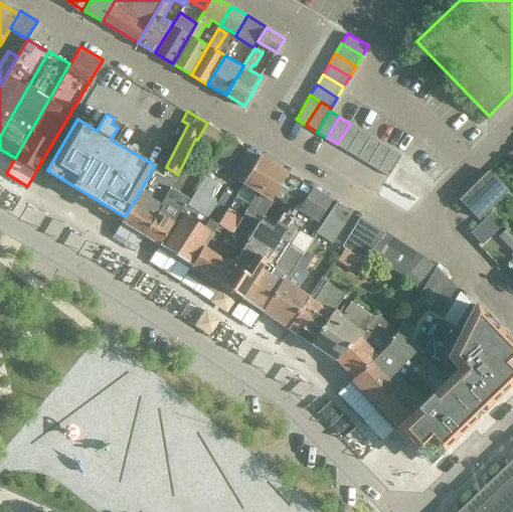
[(207,123),(197,140),(216,152),(226,134),(207,123)]
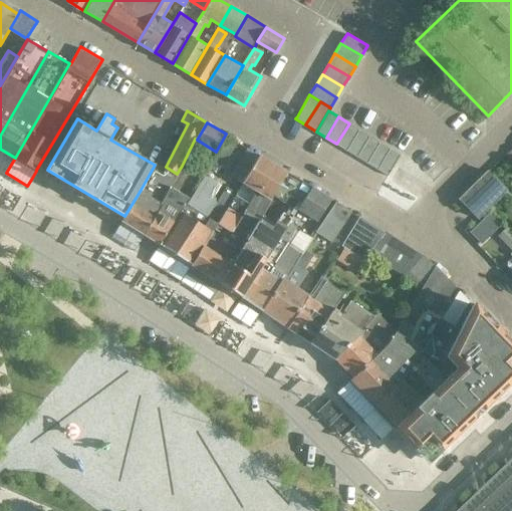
[(349,123),(336,144),(347,150),(359,130),(349,123)]
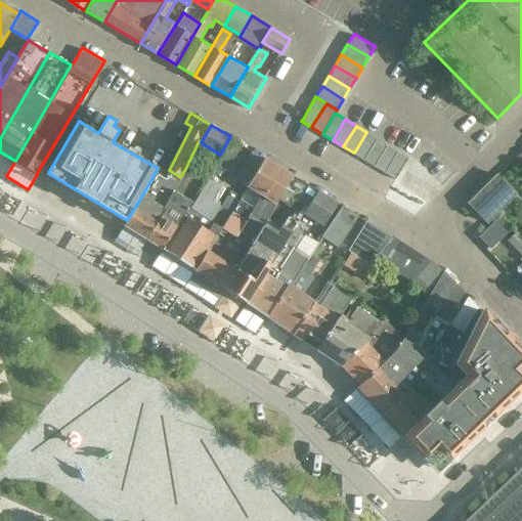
[(366,132),(354,153),(364,159),(377,138),(366,132)]
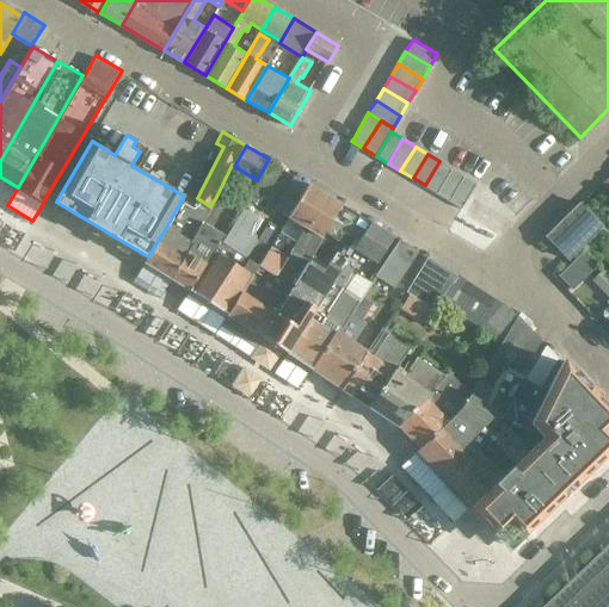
[(440,161),(425,185),(437,192),(451,168),(440,161)]
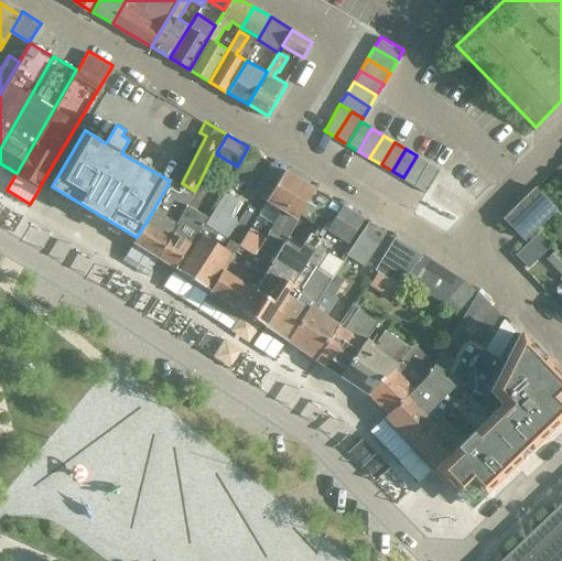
[(417,155),(403,177),(414,185),(429,162),(417,155)]
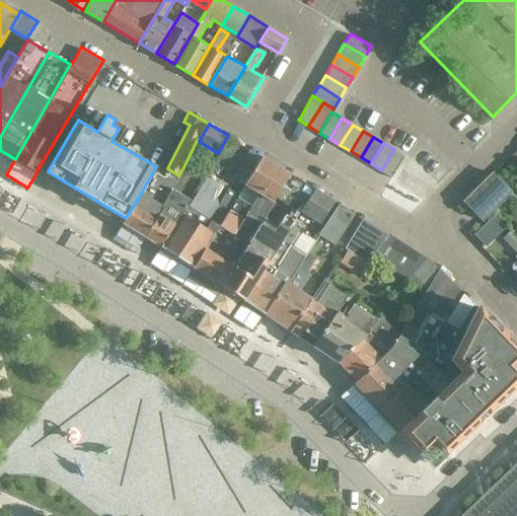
[(251,149),(234,176),(245,182),(263,156),(251,149)]
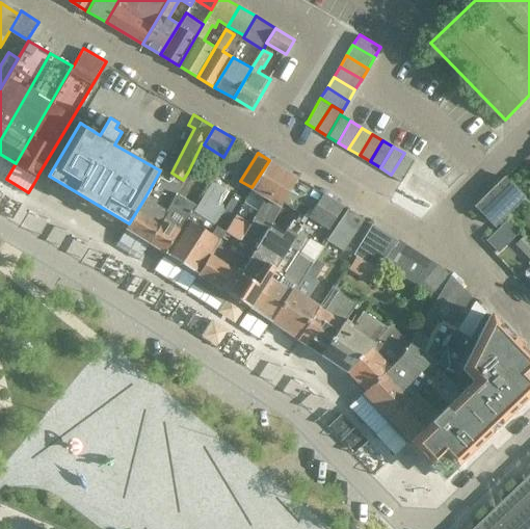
[(404,153),(391,175),(402,181),(415,159),(404,153)]
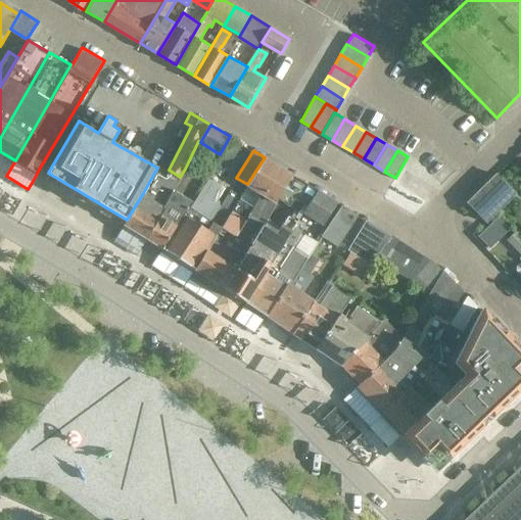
[(265,157),(247,184),(263,193),(236,235),(222,226),(195,269),(225,288),(265,223),(279,199),(294,175),(265,157)]
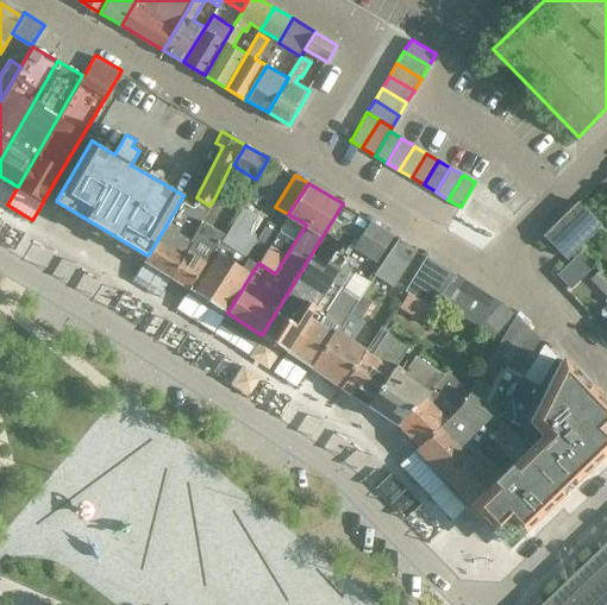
[(148,256),(145,262),(171,277),(193,243),(191,241),(210,206),(195,197),(185,193),(183,195),(167,225),(148,256)]
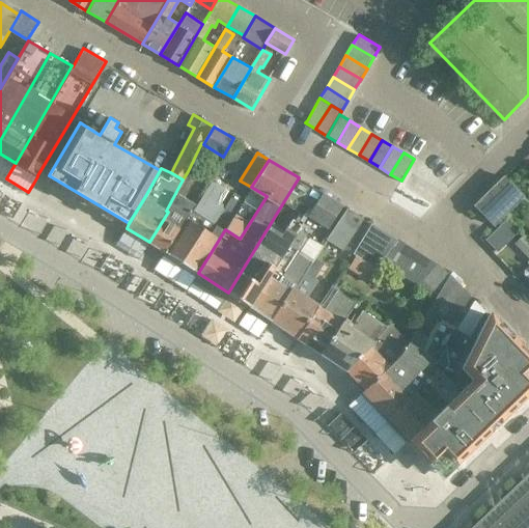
[(168,212),(149,242),(166,252),(192,209),(196,203),(185,196),(196,176),(188,171),(183,179),(166,211),(168,212)]
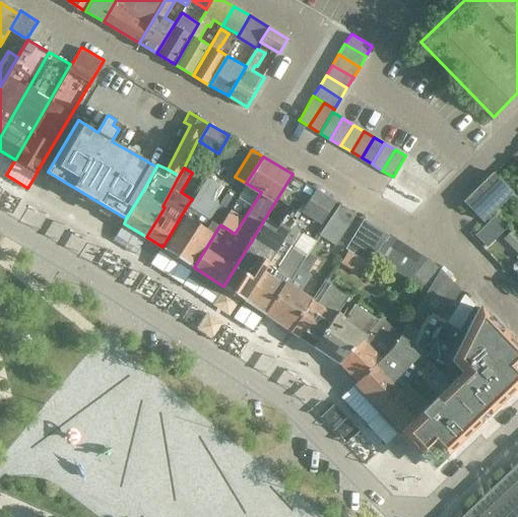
[(483,220),(513,192),(495,173),(465,201),(483,220)]
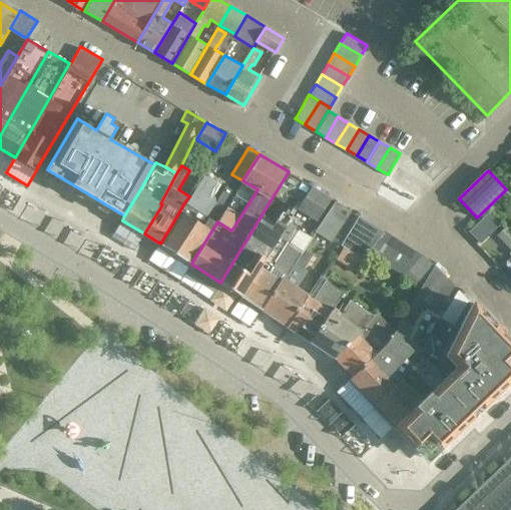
[(312,186),(289,171),(274,195),(284,201),(289,193),(302,201),(312,186)]
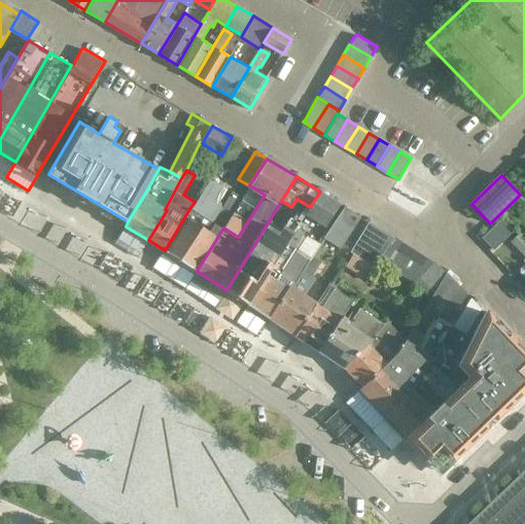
[(190,207),(165,250),(182,262),(197,271),(223,228),(242,197),(232,190),(223,205),(213,221),(190,207)]
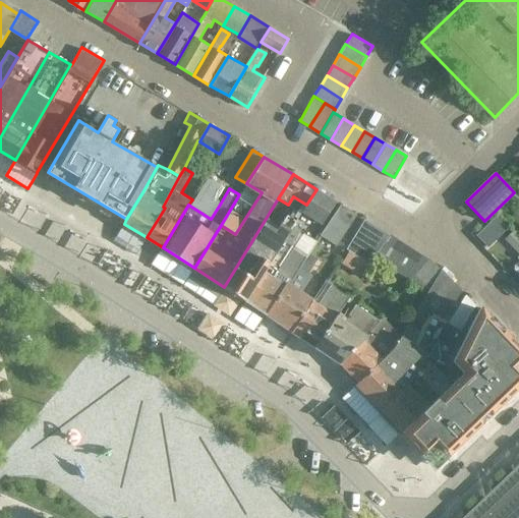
[(316,189),(306,205),(302,211),(323,223),(336,202),(316,189)]
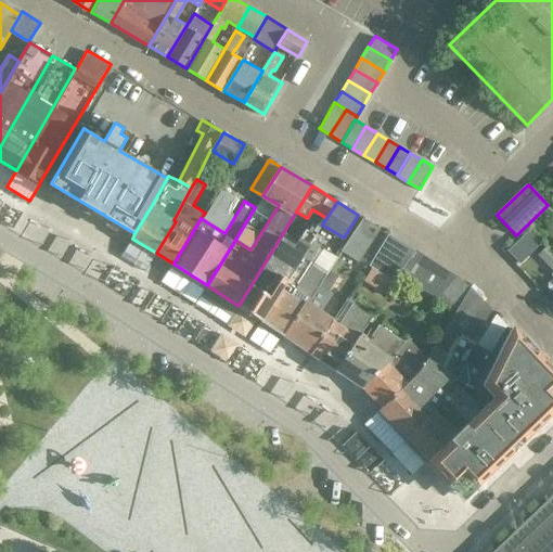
[(359,260),(380,228),(362,217),(342,249),(359,260)]
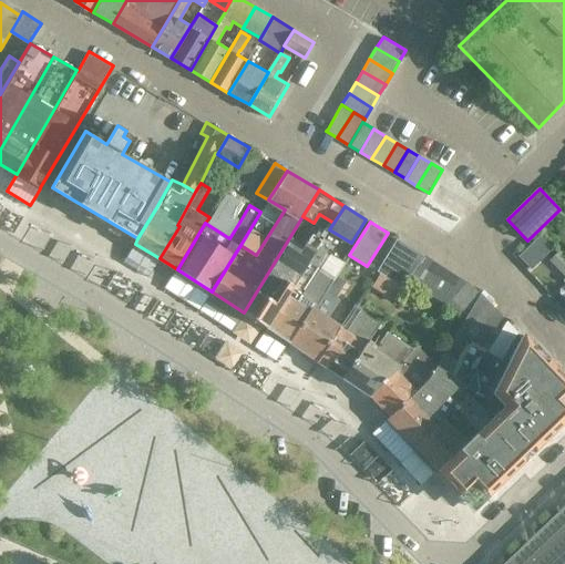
[(302,250),(287,242),(244,313),(267,327),(319,245),(322,241),(312,234),(302,250)]
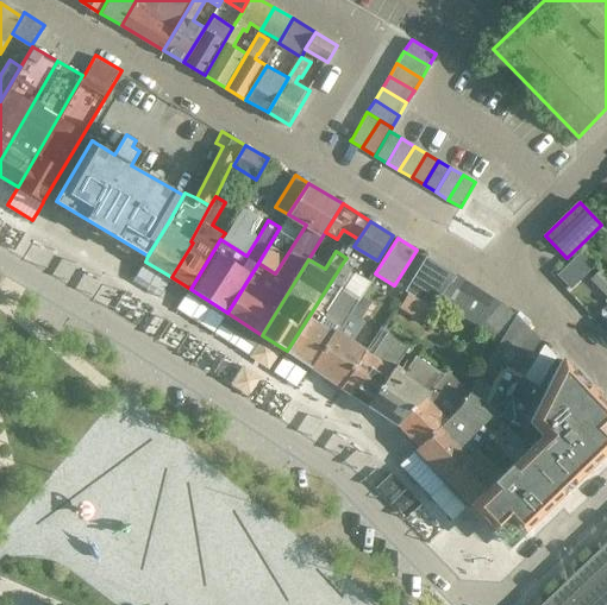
[(582,252),(573,262),(586,275),(595,265),(582,252)]
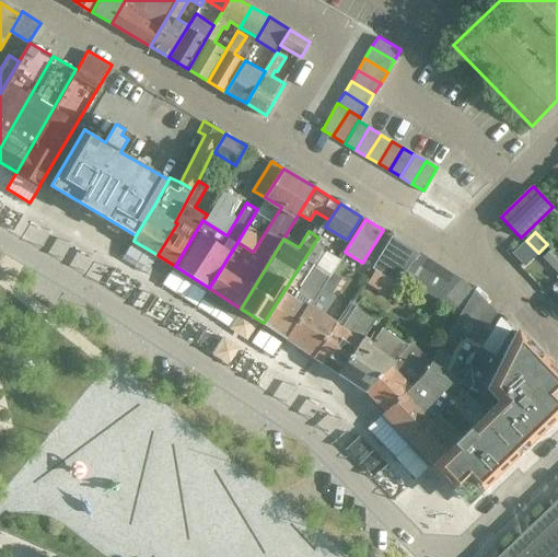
[(392,235),(372,266),(398,283),(403,276),(419,252),(392,235)]
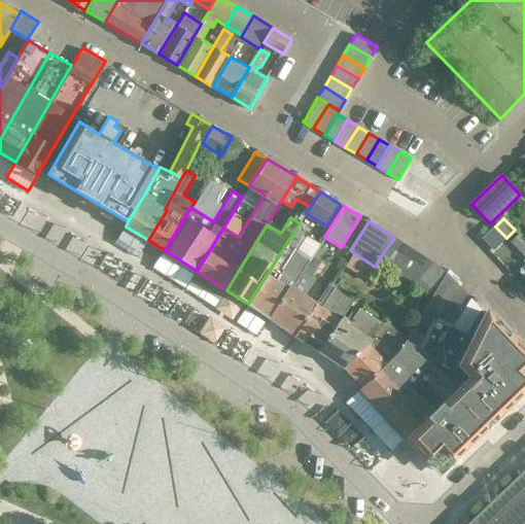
[(296,228),(248,304),(270,318),(289,288),(288,287),(292,281),(294,282),(303,270),(320,243),(308,235),(296,228)]
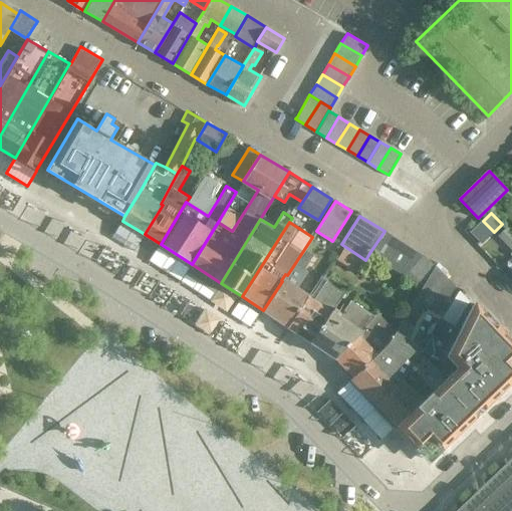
[(511,232),(507,227),(499,235),(511,248),(511,232)]
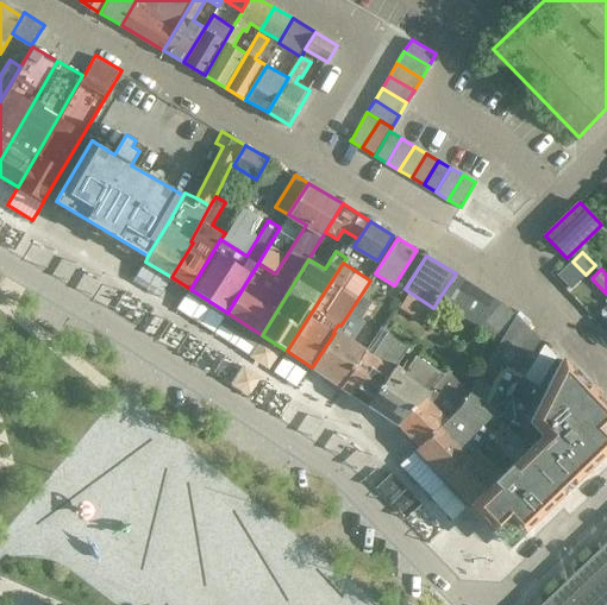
[(456,273),(438,300),(482,327),(502,302),(456,273)]
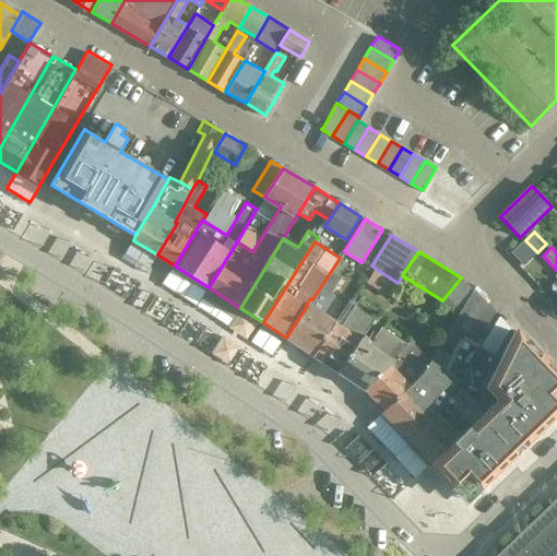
[(461,278),(442,300),(459,314),(474,288),(461,278)]
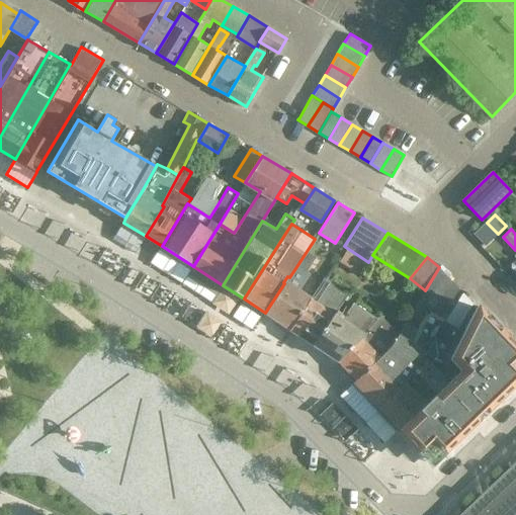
[(291,330),(311,296),(299,289),(311,273),(297,265),(289,277),(287,276),(283,282),(284,283),(265,313),(291,330)]
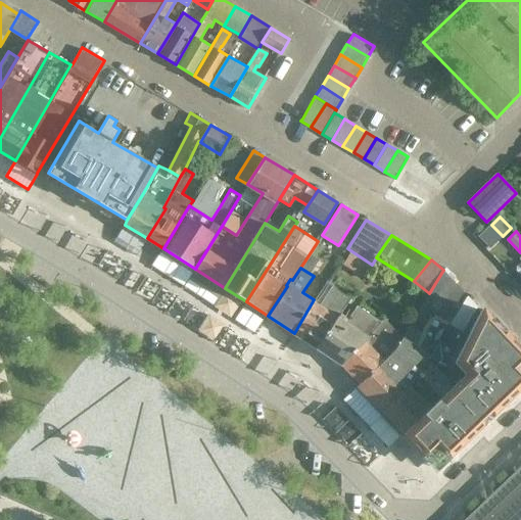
[(359,386),(358,386),(383,413),(410,387),(420,371),(437,344),(443,335),(453,321),(447,318),(465,291),(444,271),(443,270),(429,293),(403,335),(395,348),(382,362),(359,386)]
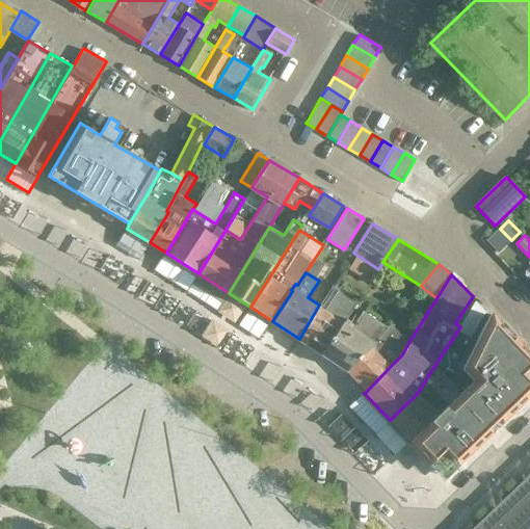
[(323,299),(319,305),(299,339),(323,354),(343,322),(346,318),(356,301),(333,286),(323,299)]
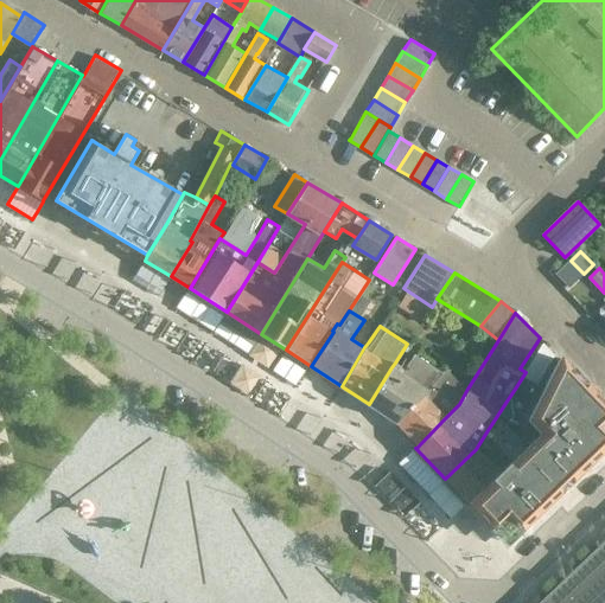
[(526,372),(515,389),(526,396),(534,382),(536,384),(555,354),(545,344),(526,372)]
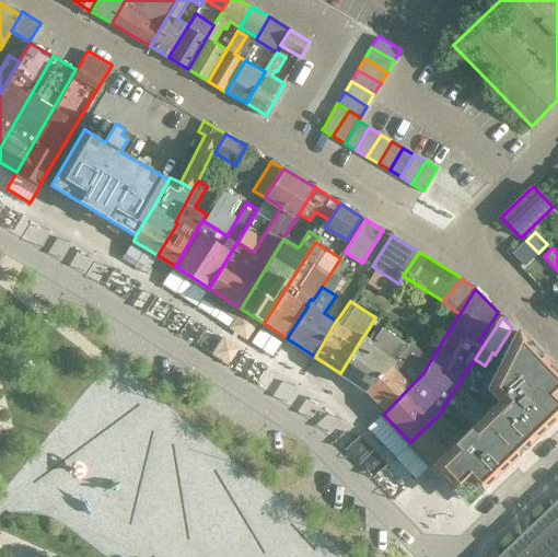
[(364,335),(361,339),(340,373),(365,390),(367,391),(380,378),(395,361),(409,344),(383,326),(374,340),(364,335)]
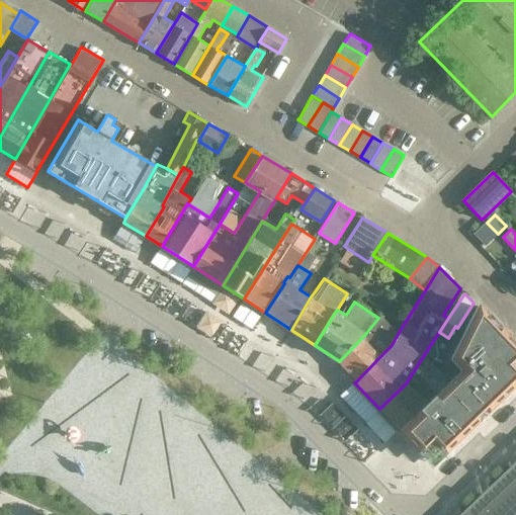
[(461,370),(400,429),(420,450),(432,462),(515,380),(515,346),(500,330),(485,315),(477,307),(450,359),(461,370)]
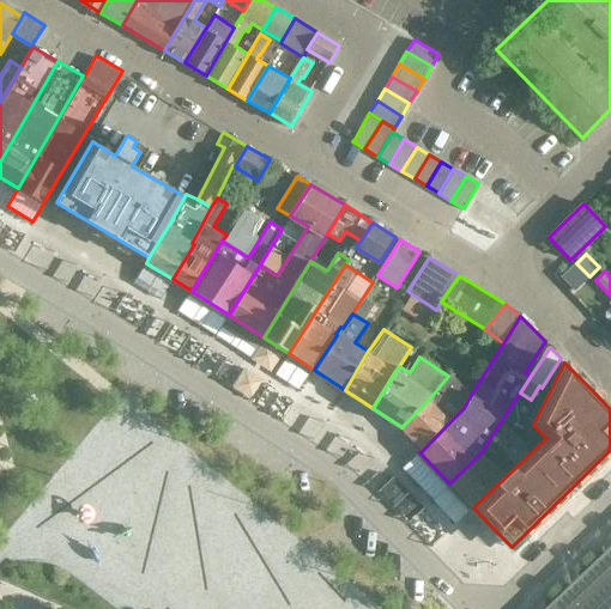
[(416,413),(401,427),(409,436),(407,439),(419,452),(421,452),(448,424),(464,408),(472,393),(453,370),(448,376),(433,395),(416,413)]
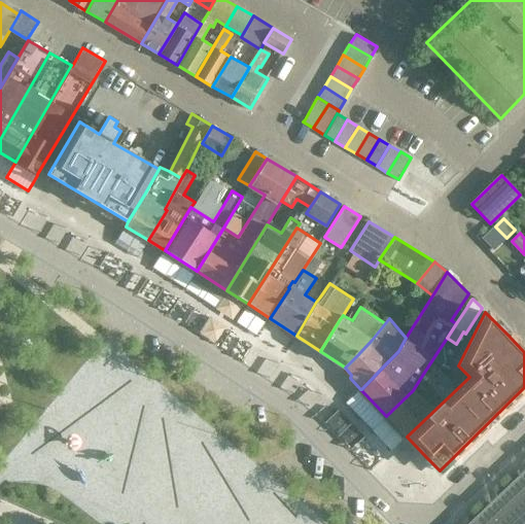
[(413,390),(386,416),(407,437),(469,377),(458,365),(441,347),(423,374),(413,390)]
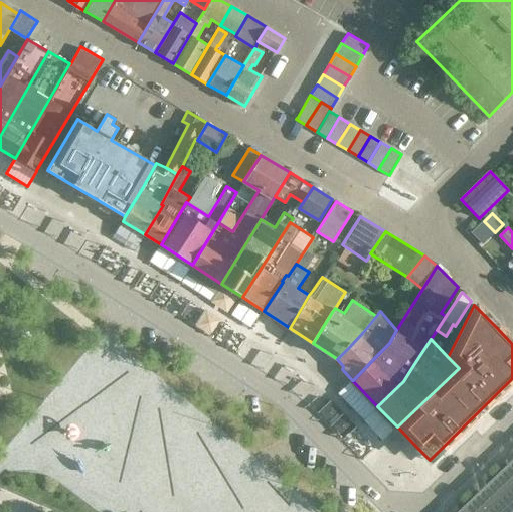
[(512,458),(456,511),(512,511),(512,458)]
